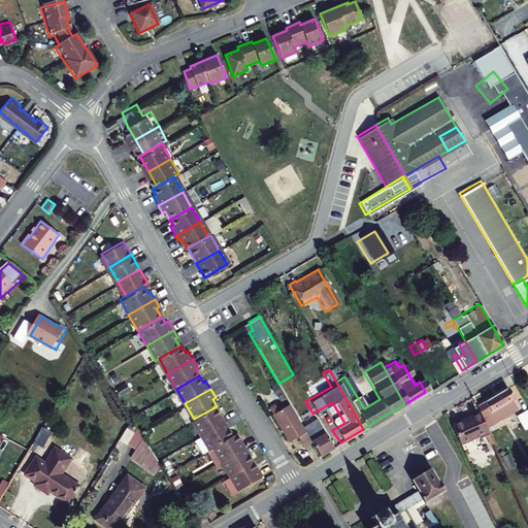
[(508,390),(476,408),(480,415),(485,426),(497,419),(494,414),(495,413),(497,415),(502,411),(500,408),(515,400),(508,390)]
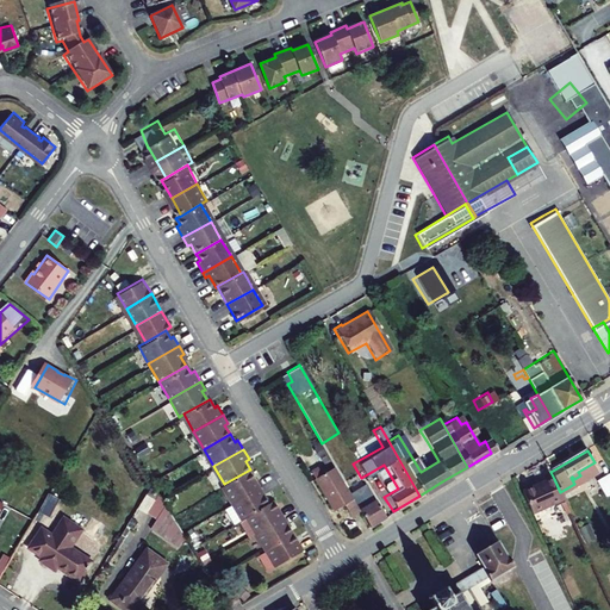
[(609,497),(609,471),(607,465),(580,480),(592,499),(603,492),(607,499),(609,497)]
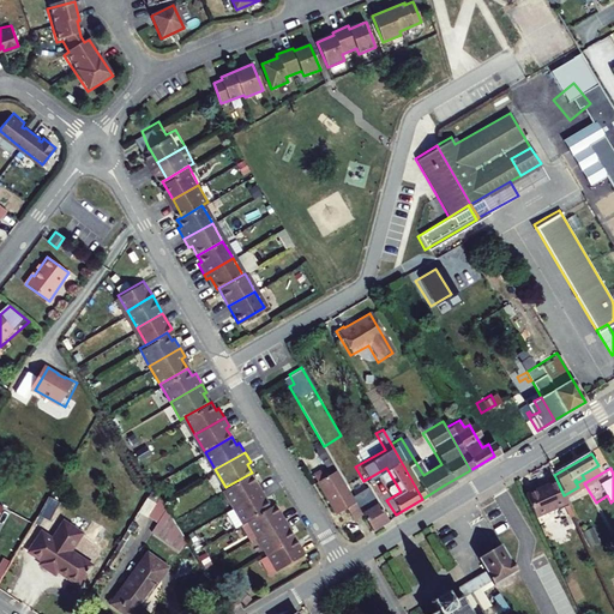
[(331,470),(312,482),(331,516),(341,510),(348,524),(357,518),(353,509),(331,470)]
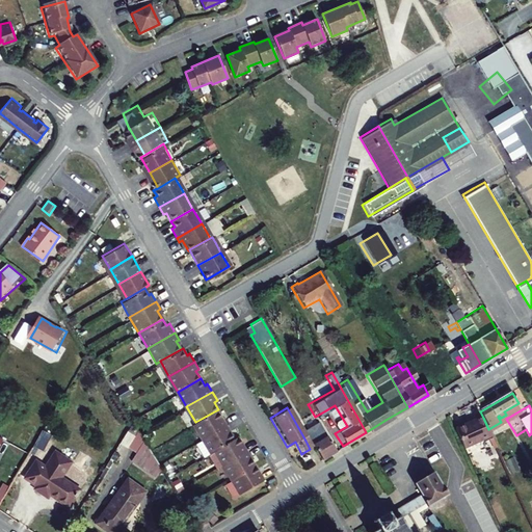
[(216,410),(195,422),(192,424),(201,439),(224,425),(216,410)]
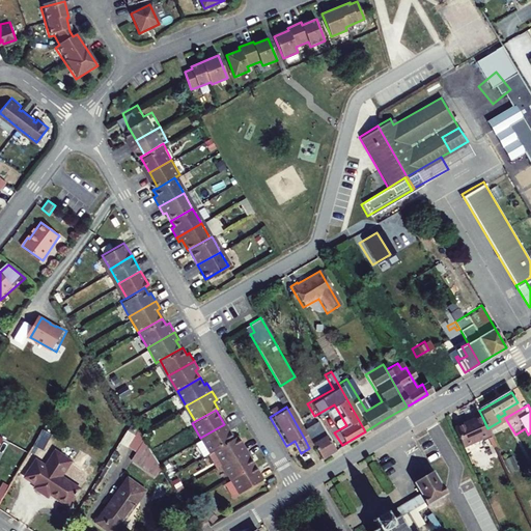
[(471,425),(478,443),(491,437),(487,428),(482,417),(473,421),(474,424),(471,425)]
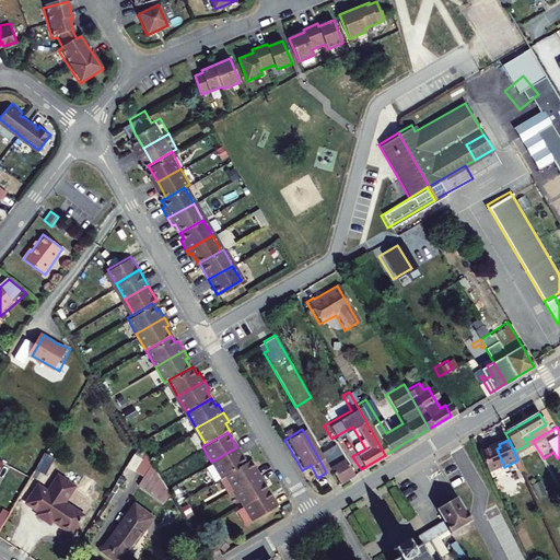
[(139,442),(124,466),(141,476),(138,481),(158,493),(163,483),(156,473),(148,457),(139,442)]
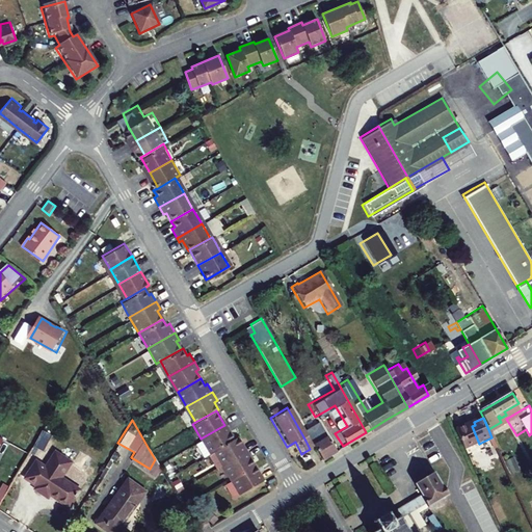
[(224,425),(201,439),(209,453),(215,449),(233,439),(224,425)]
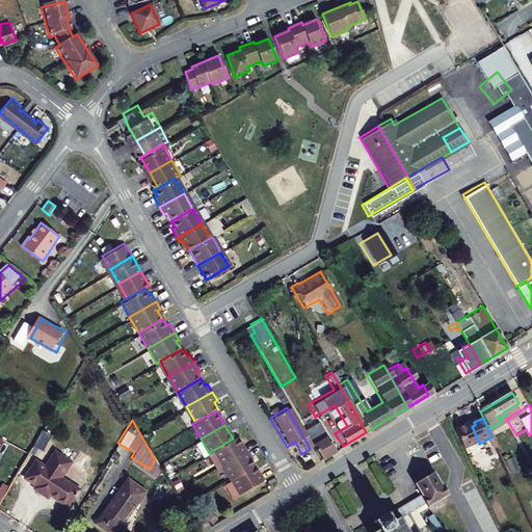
[(466,425),(455,430),(463,450),(479,444),(472,426),(468,428),(466,425)]
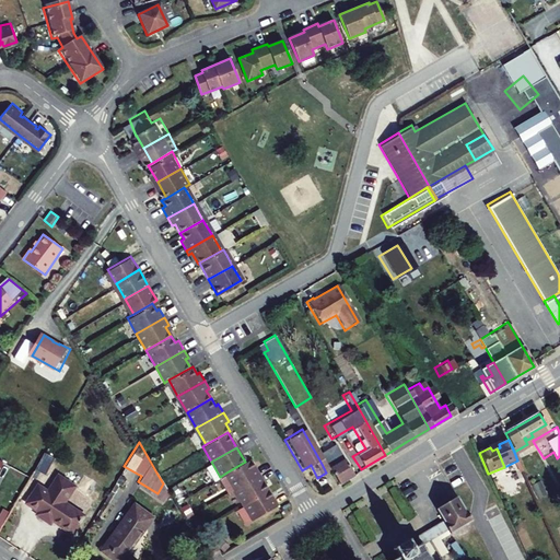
[(337,455),(322,464),(326,473),(335,486),(349,477),(337,455)]
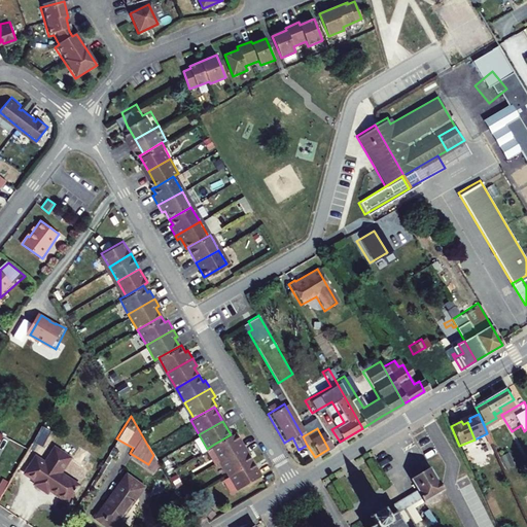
[(213,445),(220,459),(243,446),(236,432),(231,434),(213,445)]
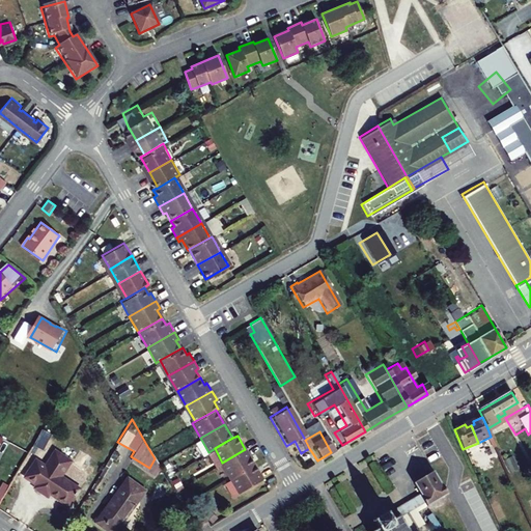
[(245,449),(222,463),(231,477),(254,464),(245,449)]
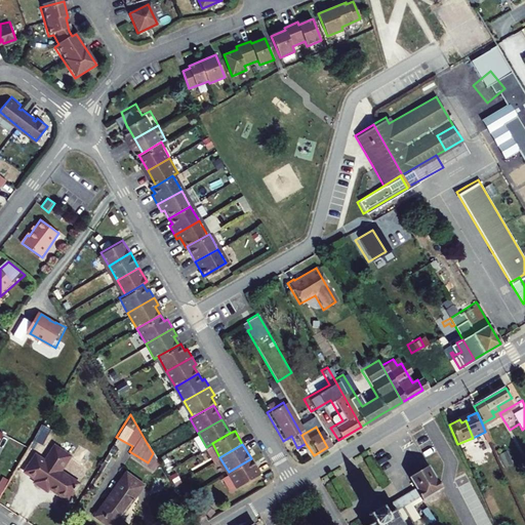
[(34,486),(41,490),(43,486),(48,489),(68,500),(78,483),(59,472),(69,456),(52,447),(43,462),(35,457),(24,475),(36,482),(34,486)]
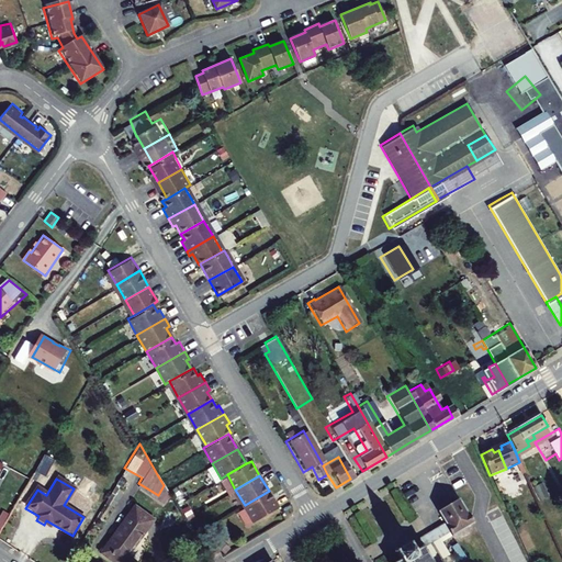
[(269,491),(245,505),(255,523),(279,509),(269,491)]
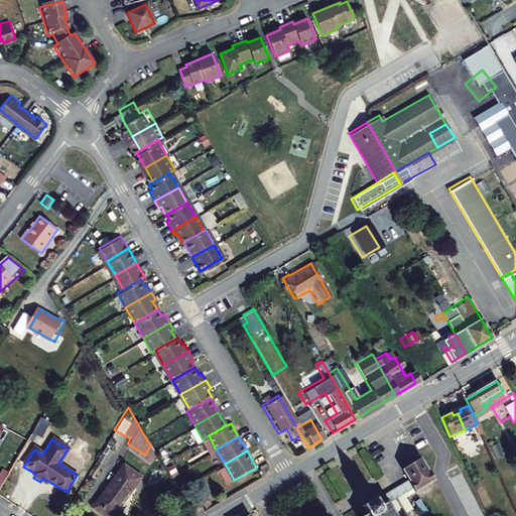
[(408,479),(385,495),(390,501),(412,486),(416,492),(434,480),(420,457),(402,469),(408,479)]
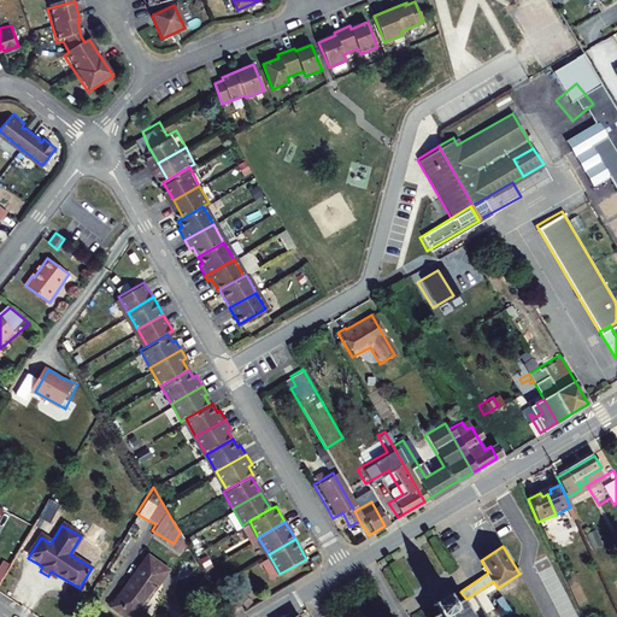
[(107,609),(121,616),(144,616),(146,615),(137,609),(165,568),(142,553),(107,609)]
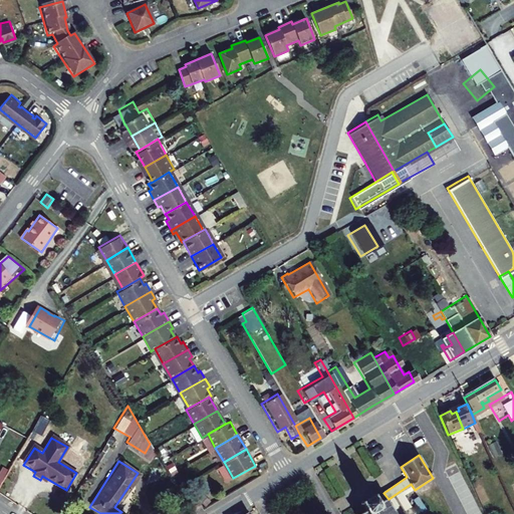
[(411,484),(389,499),(398,513),(401,513),(403,513),(413,506),(406,495),(415,490),(411,484)]
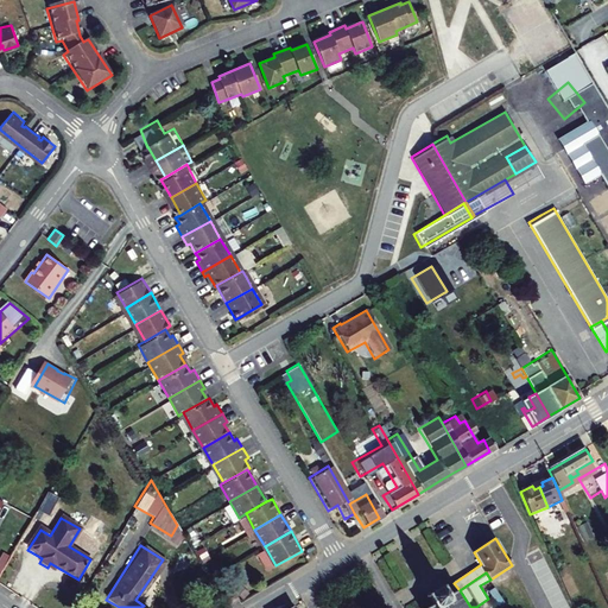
[(453,582),(443,588),(449,597),(460,590),(454,583),(453,582)]
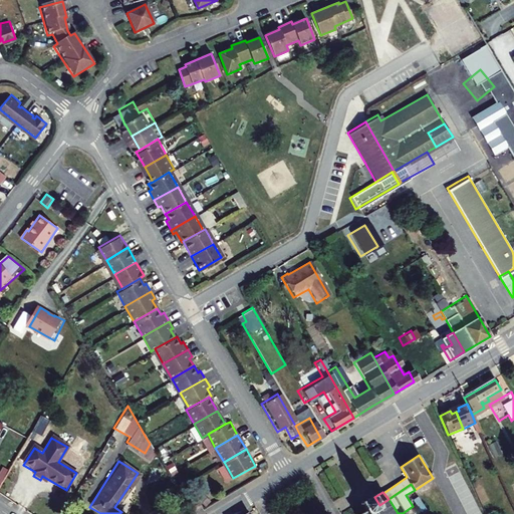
[(374,497),(361,505),(366,513),(365,513),(398,513),(389,499),(379,505),(374,497)]
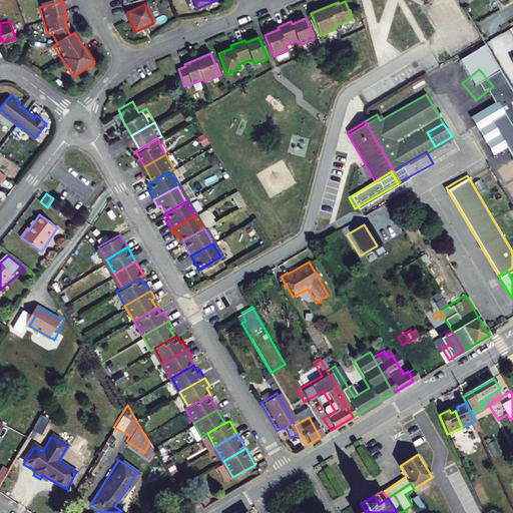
[(195,499),(187,504),(192,512),(199,507),(195,499)]
